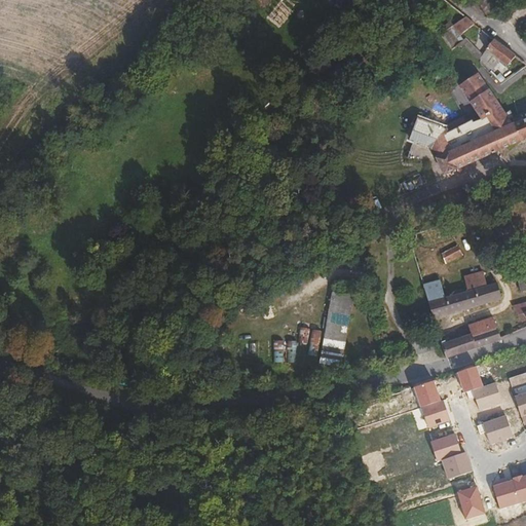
[(460,50),(445,31),(436,37),(447,51),(452,48),(456,53),(460,50)]
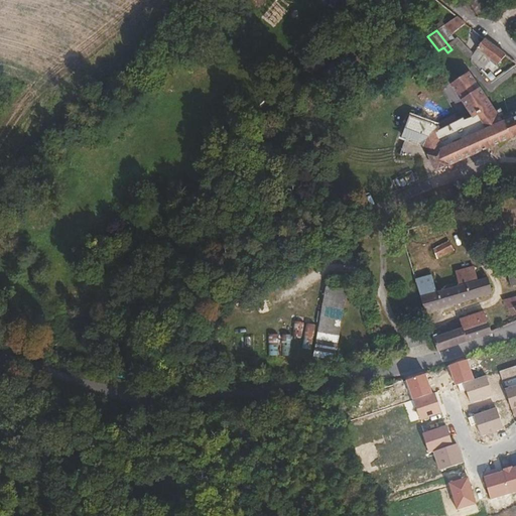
[(502,58),(480,40),(473,50),(494,67),(502,58)]
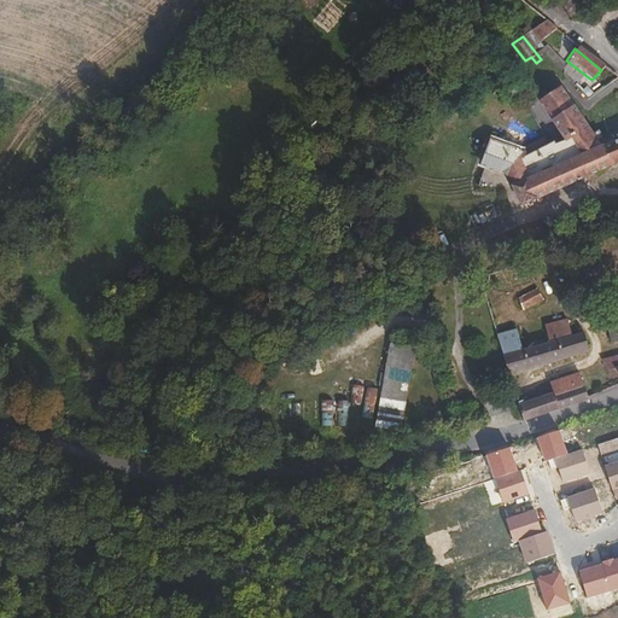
[(576,82),(564,71),(558,76),(570,88),(576,82)]
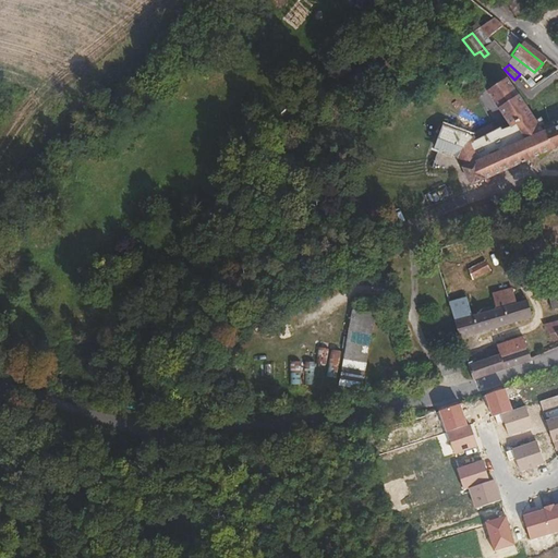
[(534,157),(557,146),(557,125),(520,142),(517,136),(536,128),(502,82),(485,93),(508,124),(499,129),(507,141),(490,147),(489,144),(476,149),(478,154),(472,157),(470,152),(457,158),(461,169),(469,186),(522,162),(523,166),(535,160),(534,157)]
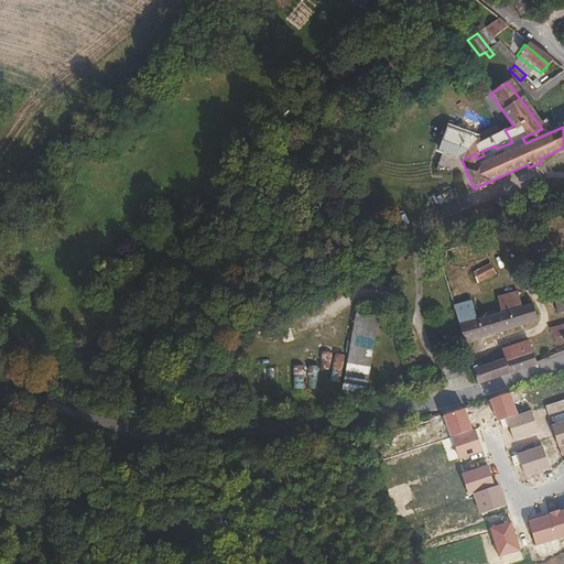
[(481,151),(495,145),(496,149),(512,142),(505,130),(490,138),(487,130),(473,138),(446,128),(437,150),(440,151),(434,170),(454,176),(466,171),(462,160),(475,153),(477,159),(484,155),(481,151)]
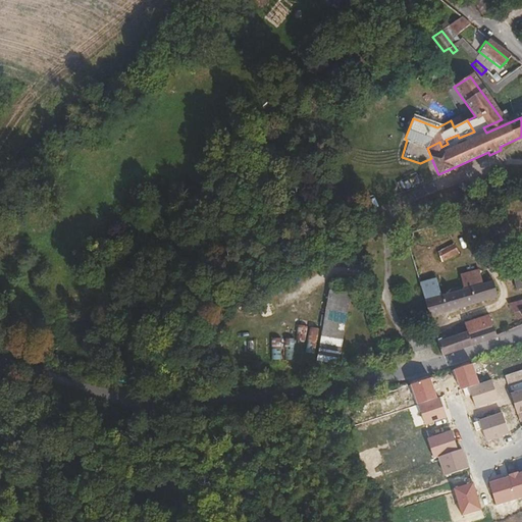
[(454,246),(439,252),(444,261),(458,254),(454,246)]
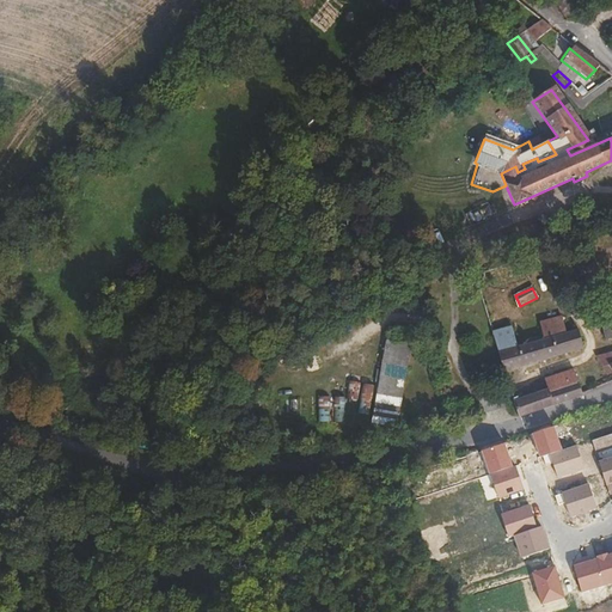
[(611,337),(611,318),(598,323),(603,340),(611,337)]
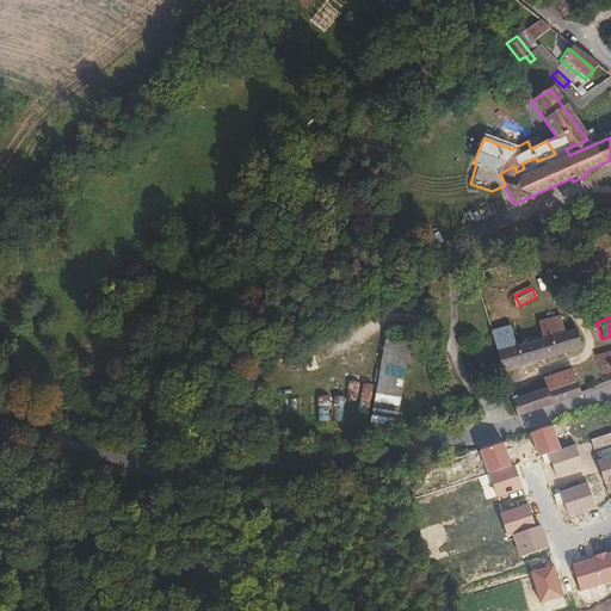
[(567,351),(561,332),(556,333),(548,320),(535,323),(543,338),(531,340),(537,359),(567,351)]
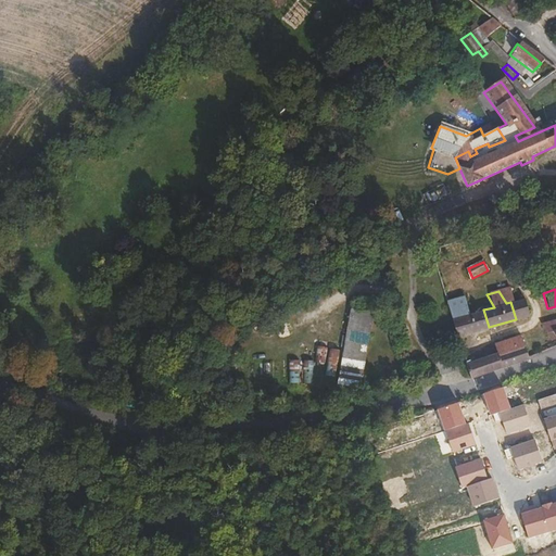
[(471,314),(464,295),(445,301),(452,319),(471,314)]
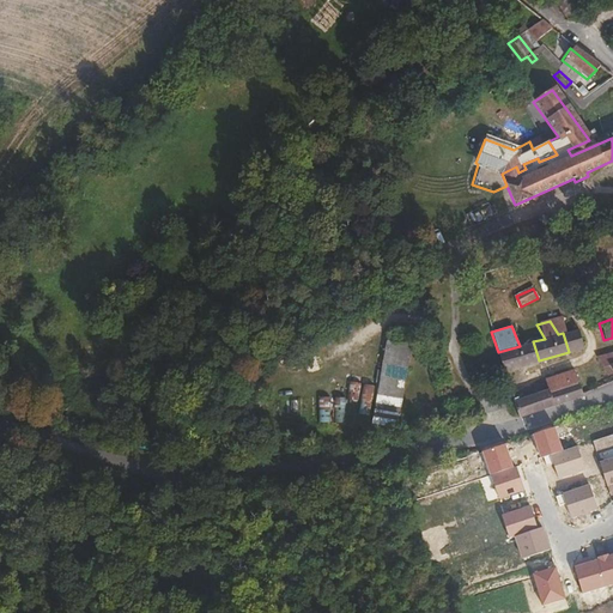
[(583,347),(576,329),(563,333),(569,352),(583,347)]
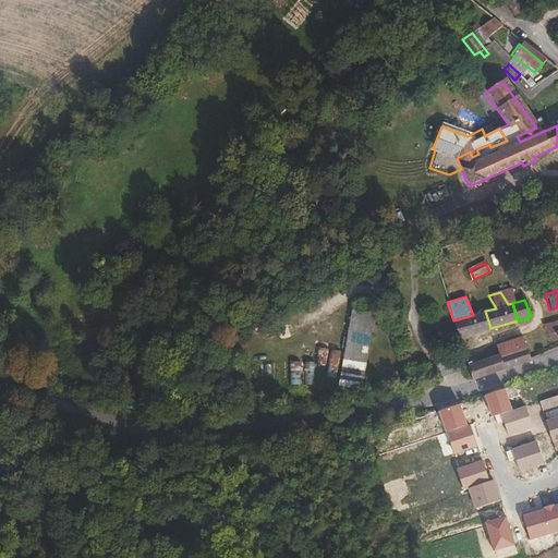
[(490,328),(485,311),(473,315),(453,320),(459,338),(490,328)]
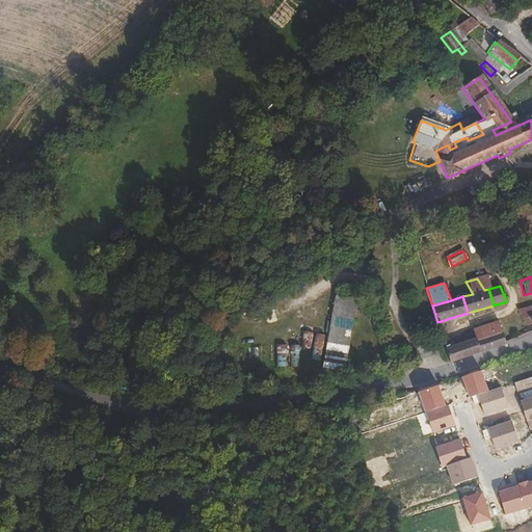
[(335,298),(322,371),(342,374),(354,301),(335,298)]
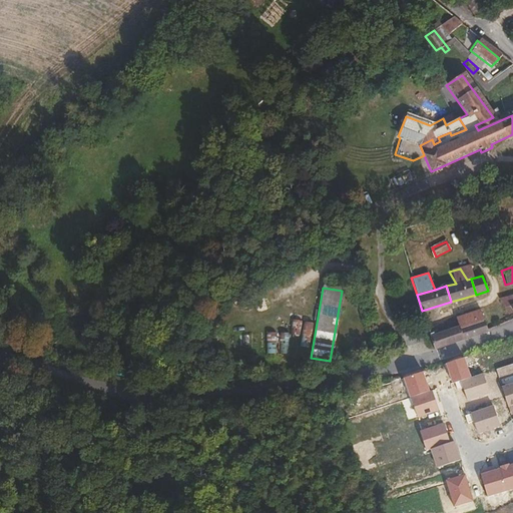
[(512,294),(503,297),(512,313),(512,294)]
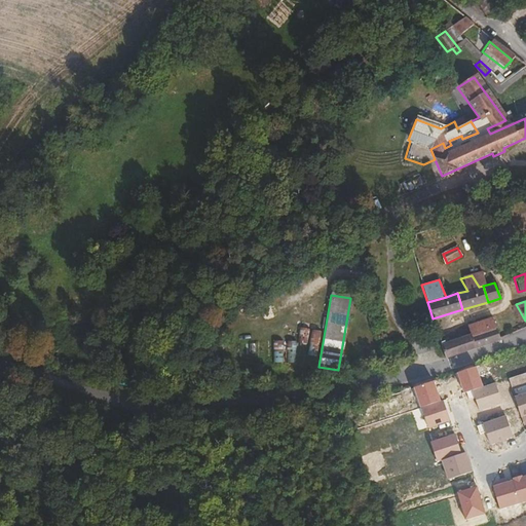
[(503,336),(500,326),(498,326),(493,318),(466,327),(468,333),(473,347),(503,336)]
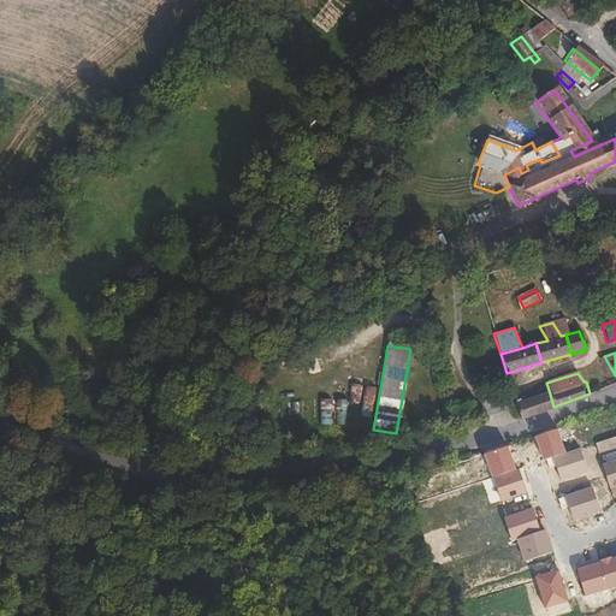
[(371,416),(375,389),(351,385),(349,401),(362,403),(361,415),(371,416)]
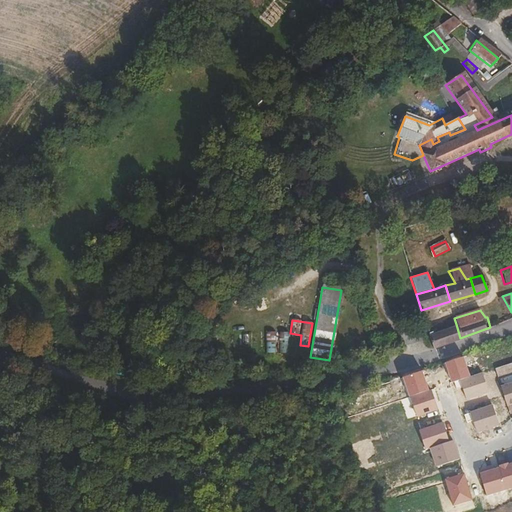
[(460,338),(456,324),(428,333),(432,346),(460,338)]
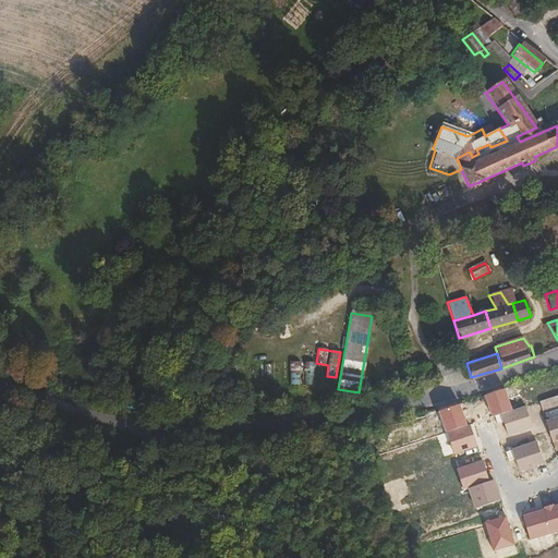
[(311,363),(290,363),(290,386),(304,386),(304,376),(311,376),(311,363)]
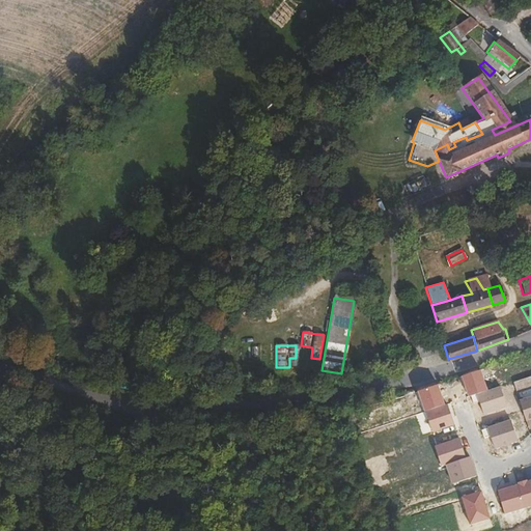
[(480,368),(459,374),(467,396),(487,389),(480,368)]
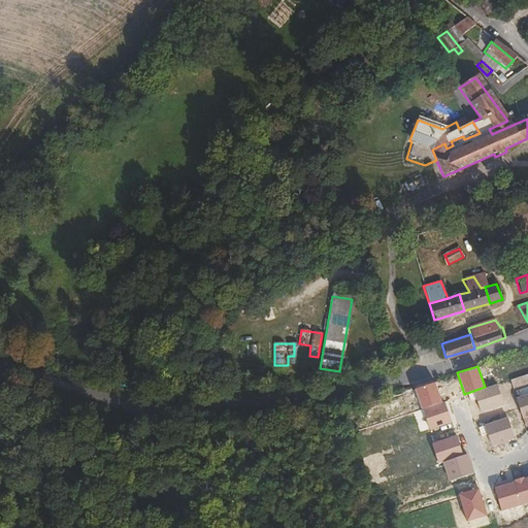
[(435,382),(415,388),(422,409),(442,402),(435,382)]
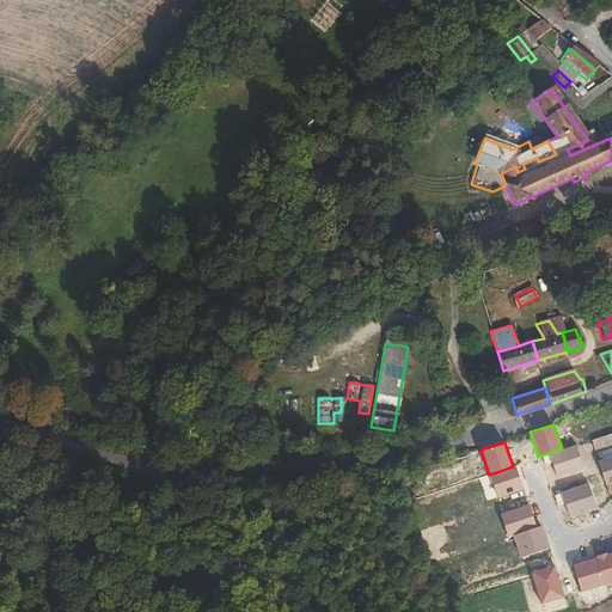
[(577,446),(549,456),(556,478),(585,469),(577,446)]
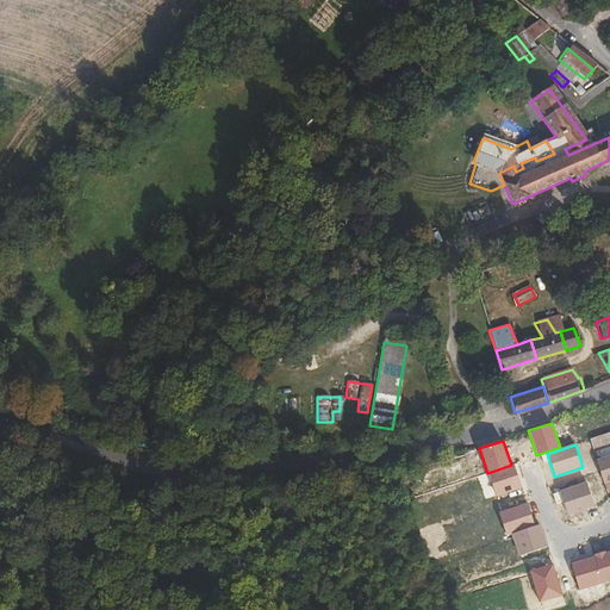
[(609,454),(597,459),(604,484),(609,481),(609,454)]
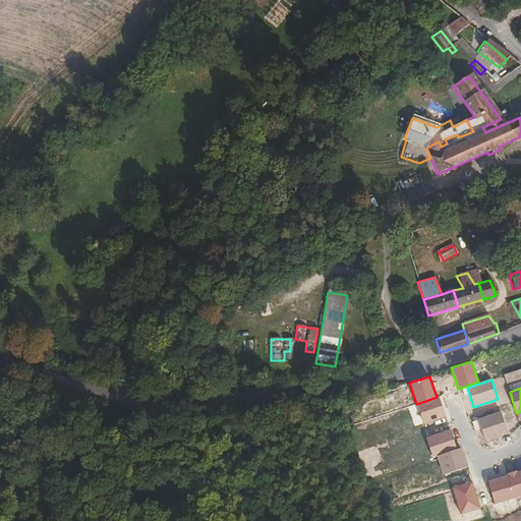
[(441,398),(416,406),(422,425),(447,417),(441,398)]
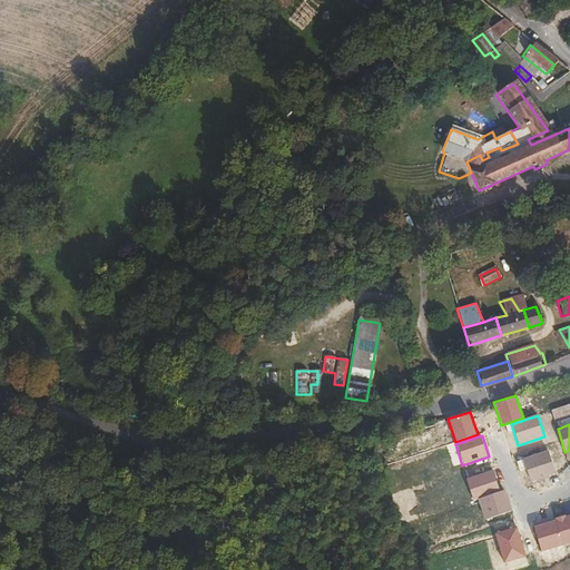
[(549,451),(524,459),(532,481),(557,473),(549,451)]
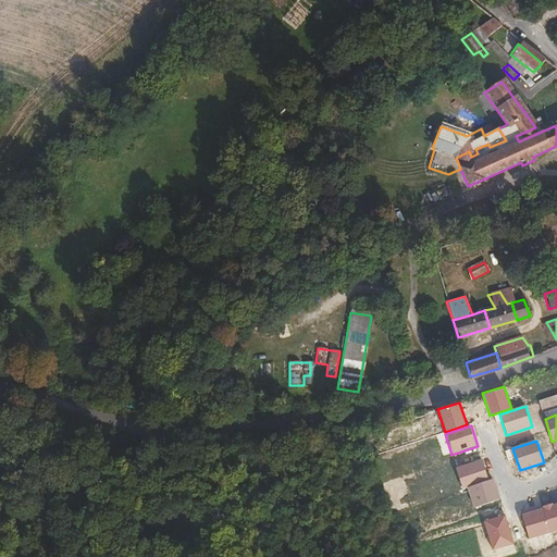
[(482,459),(456,468),(462,487),(489,479),(482,459)]
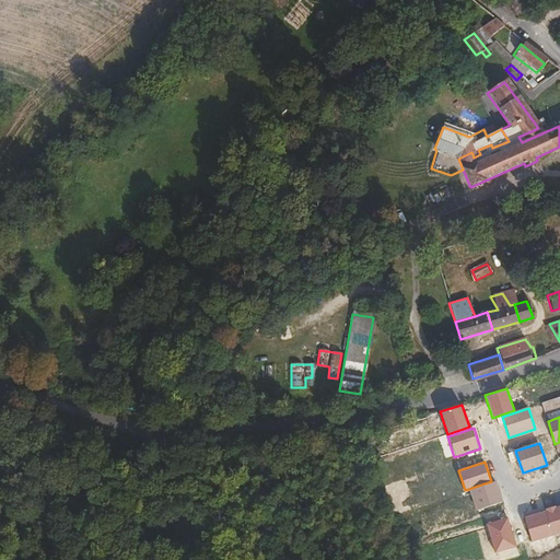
[(496,482),(469,491),(476,511),(502,502),(496,482)]
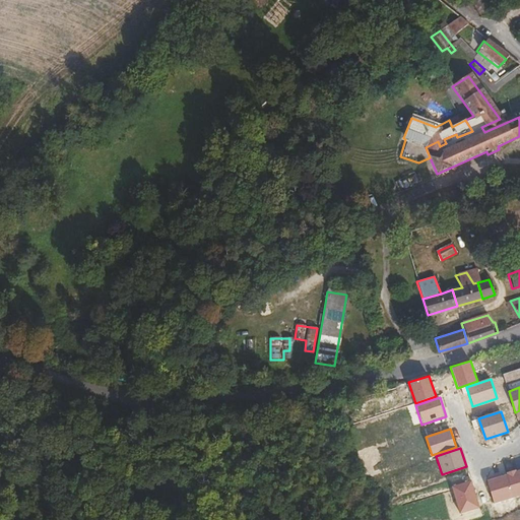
[(519,470),(488,480),(494,502),(519,494),(519,470)]
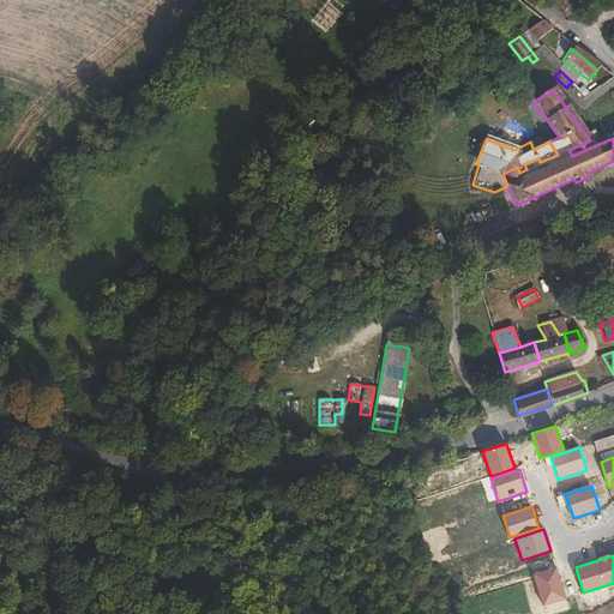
[(559,571),(535,578),(543,603),(567,595),(559,571)]
